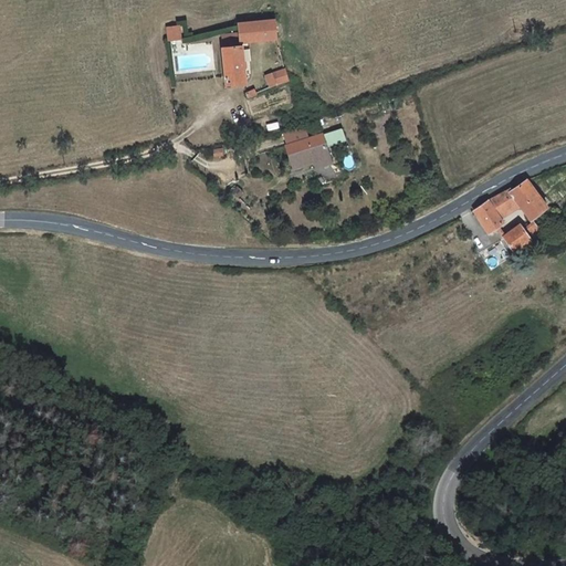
[(279,44),(275,20),(238,24),(239,37),(218,39),(224,90),(245,87),(241,49),(279,44)]
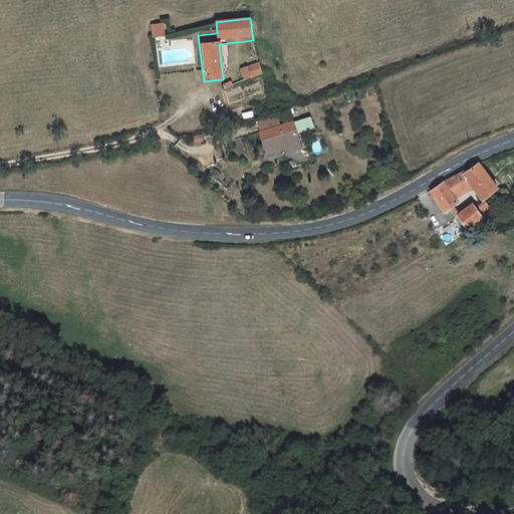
[(163,24),(152,26),(153,36),(164,35),(163,24)]
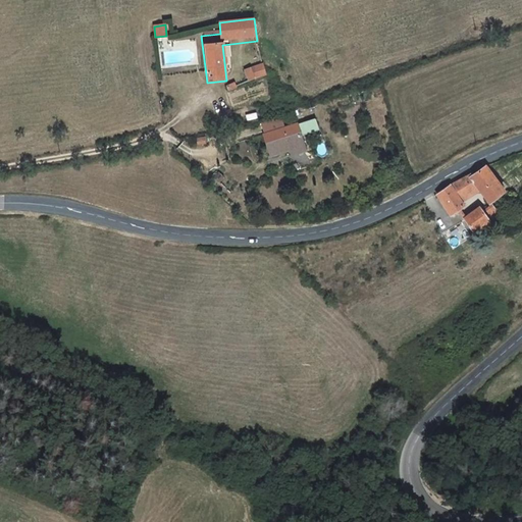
[(246,69),(249,80),(266,74),(262,63),(246,69)]
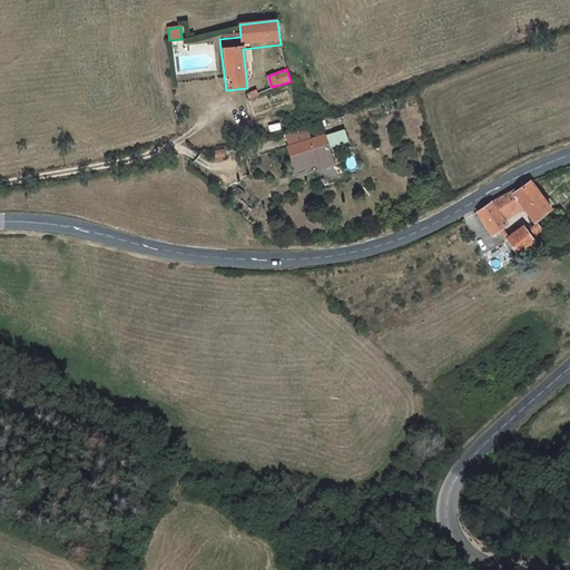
[(281,92),(248,97),(252,118),(297,110),(293,84),(279,86),(281,92)]
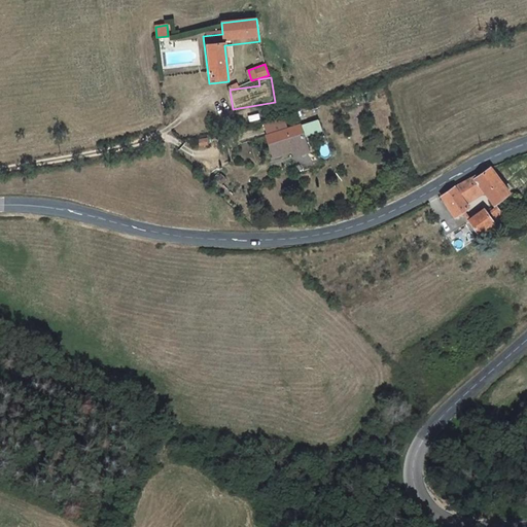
[(269,126),(271,138),(289,134),(286,120),(269,126)]
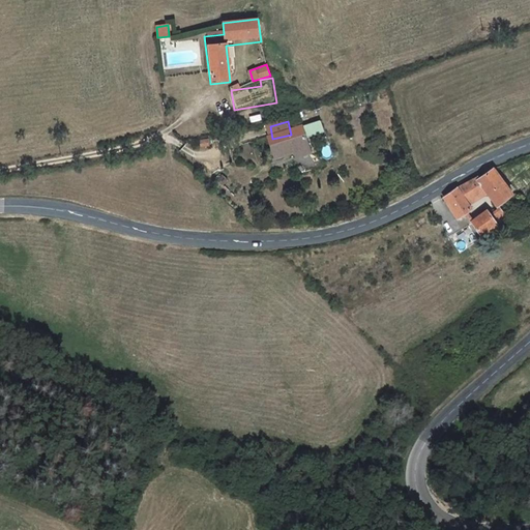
[(277,159),(293,156),(310,152),(303,130),(291,135),(272,139),(277,159)]
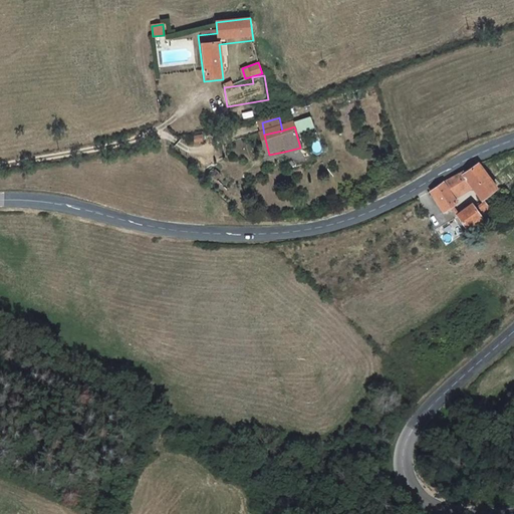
[(302,155),(300,148),(284,152),(285,159),(302,155)]
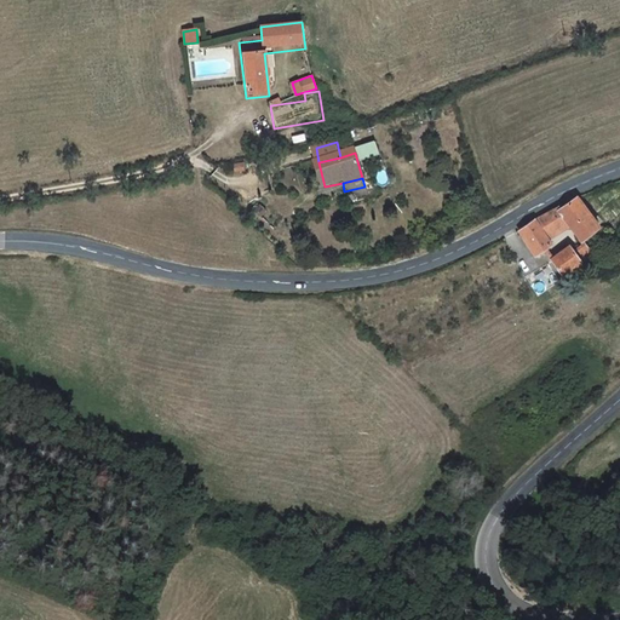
[(533,222),(517,234),(534,257),(544,251),(555,244),(546,233),(570,219),(584,239),(601,227),(580,199),(579,199),(563,208),(561,206),(549,213),(533,222)]
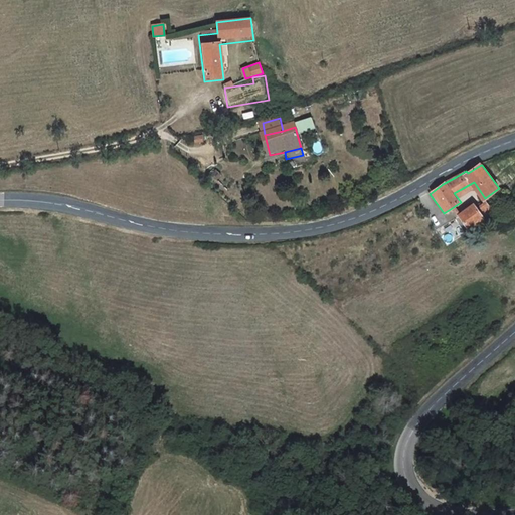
[(475,204),(458,215),(468,227),(493,209),(487,201),(477,207),(475,204)]
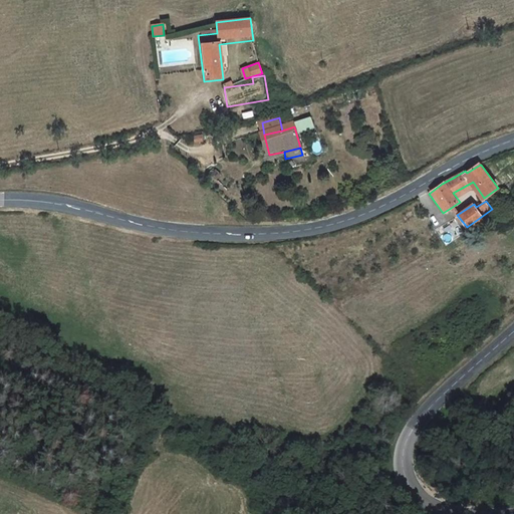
All buildings are outlined.
